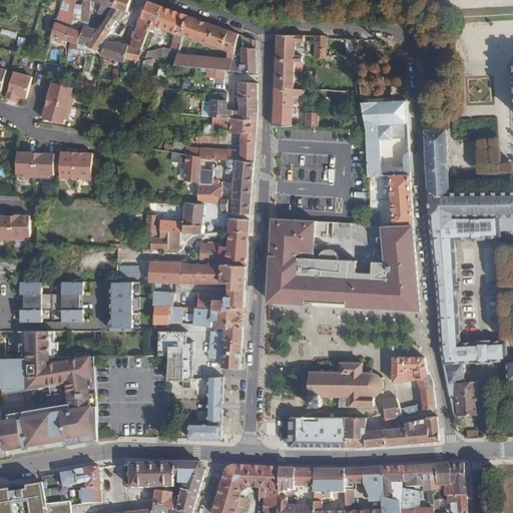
[(115,5),(117,0),(93,0),(99,2),(96,9),(99,10),(92,27),(89,27),(91,0),(89,0),(83,2),(82,9),(80,27),(83,28),(78,43),(89,45),(88,44),(108,16),(115,5)]
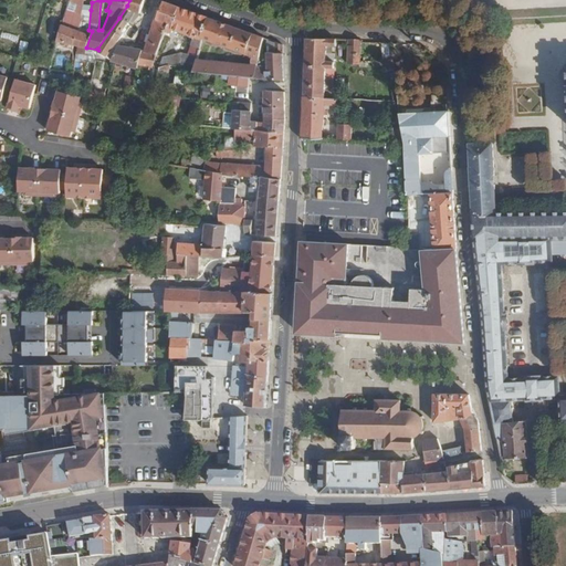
[(139,13),(144,0),(129,0),(127,6),(119,18),(128,22),(135,12),(139,13)]
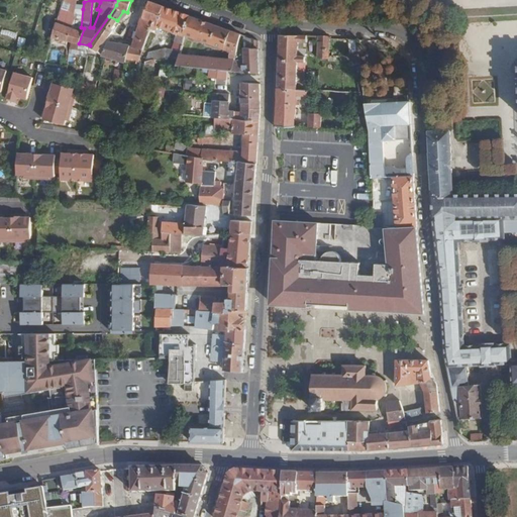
[(158,23),(164,6),(149,1),(139,24),(150,27),(152,21),(158,23)]
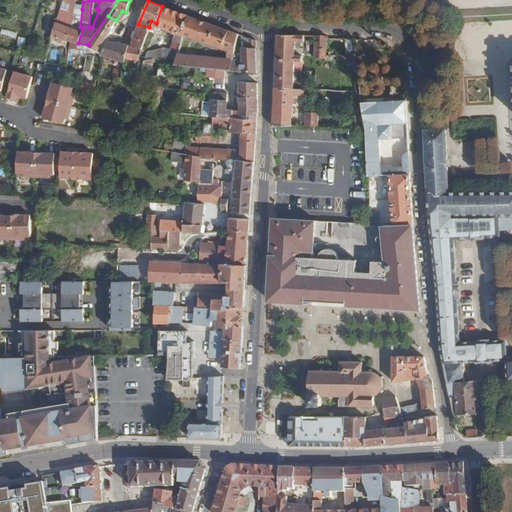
[(175,59),(187,15),(162,6),(156,23),(151,21),(149,27),(149,28),(156,31),(157,27),(174,33),(171,41),(172,42),(170,49),(163,47),(146,52),(143,63),(164,57),(175,59)]
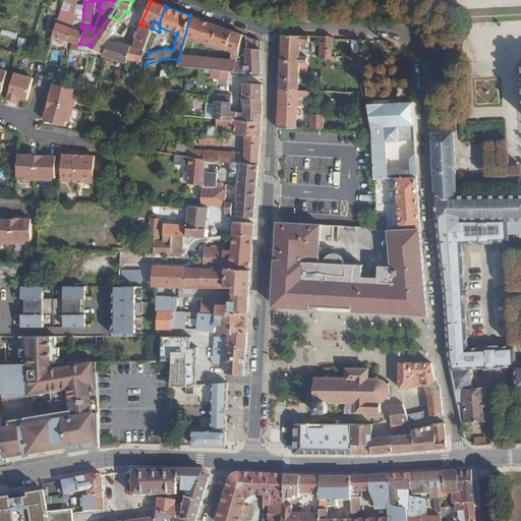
[(80,31),(81,27),(83,9),(74,8),(72,27),(80,31)]
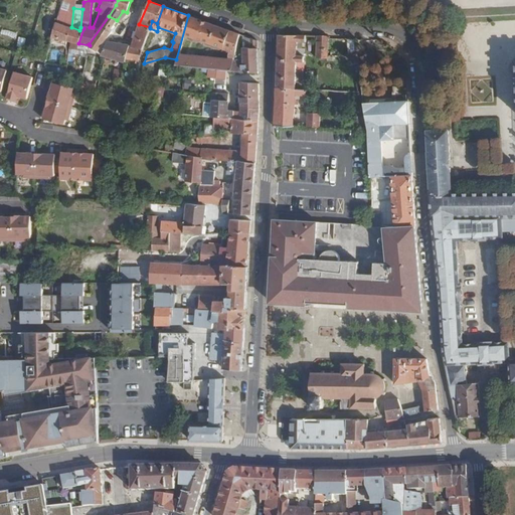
[(231,53),(238,33),(188,15),(176,59),(165,57),(144,63),(124,145),(140,148),(142,139),(149,111),(155,88),(158,75),(161,63),(176,65),(208,68),(214,69),(227,70),(230,70),(231,53)]
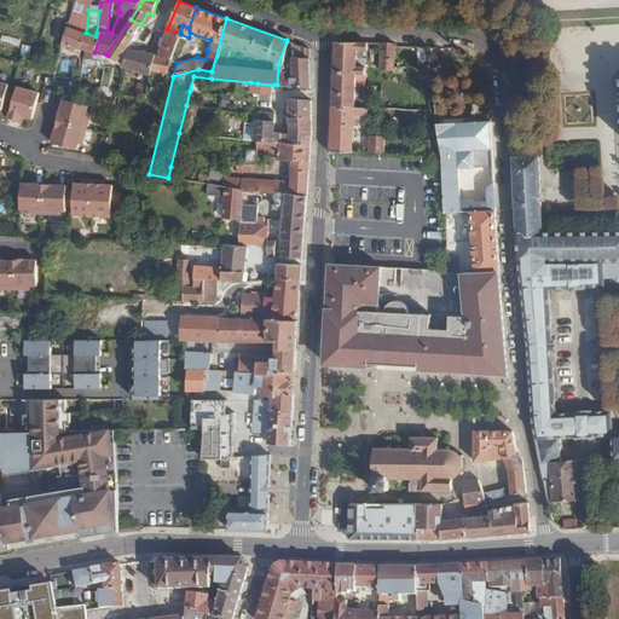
[(106,53),(117,62),(136,36),(134,35),(140,24),(131,19),(106,53)]
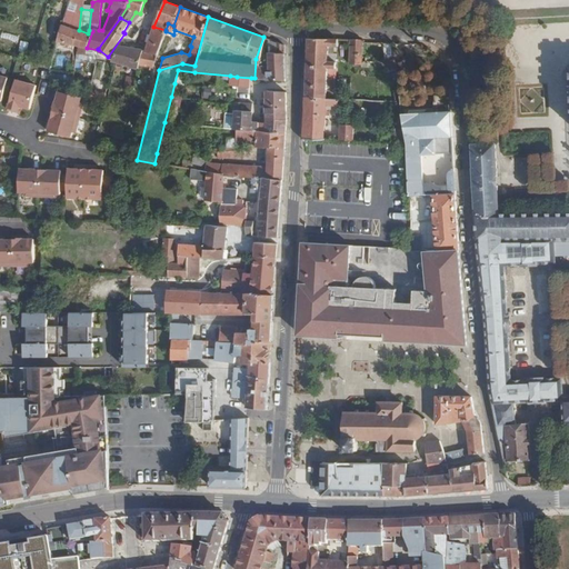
[(77,47),(87,48),(92,31),(89,30),(88,33),(79,30),(62,25),(57,42),(77,47)]
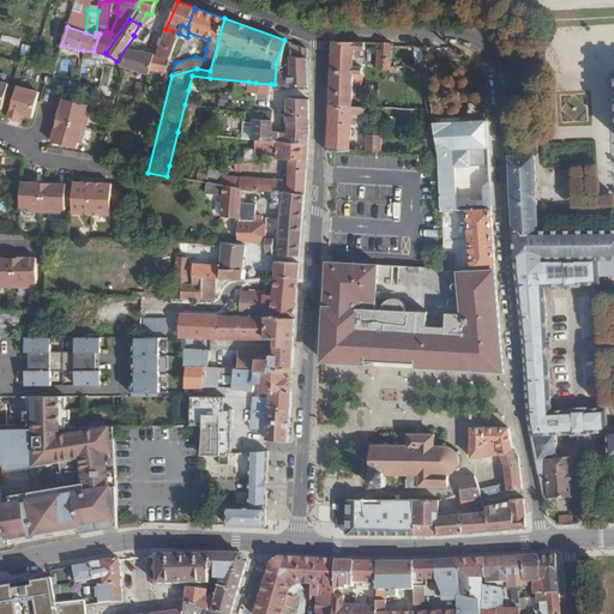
[(170,58),(179,34),(179,32),(166,29),(157,55),(170,58)]
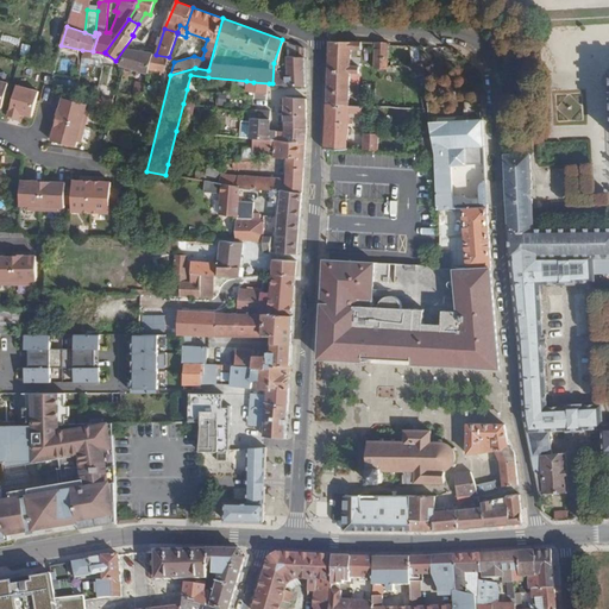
[(272,83),(306,87),(305,46),(282,39),(274,63),(272,83)]
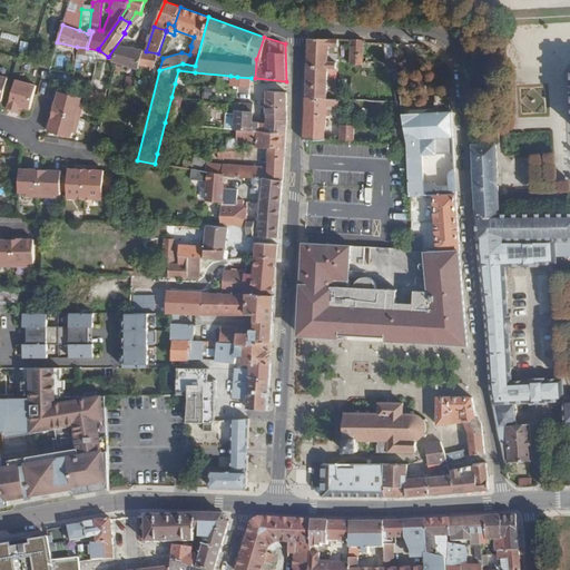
[(308,39),(307,55),(328,55),(328,47),(338,47),(338,39),(308,39)]
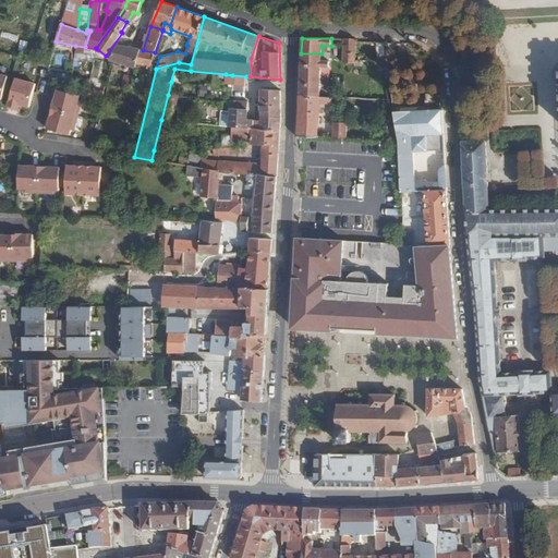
[(342,62),(355,62),(355,41),(355,39),(343,39),(342,62)]
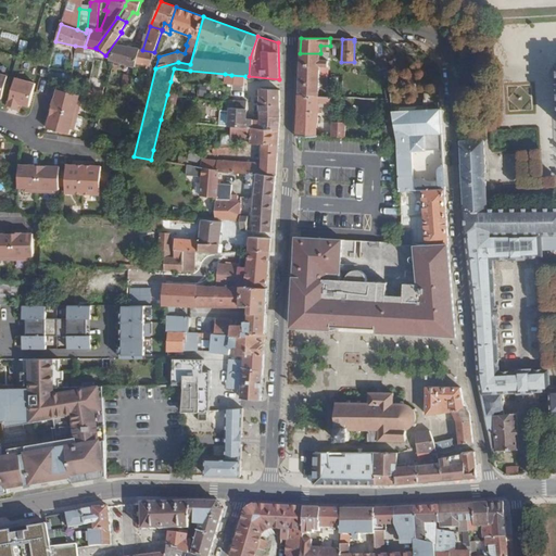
[(387,59),(384,42),(376,42),(377,60),(387,59)]
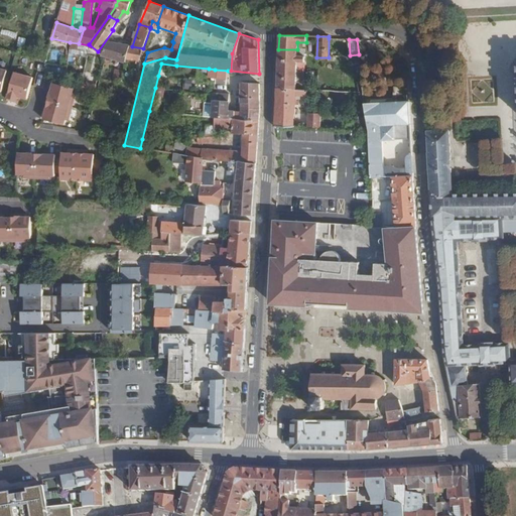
[(88,52),(90,45),(79,43),(70,42),(69,49),(86,52),(88,52)]
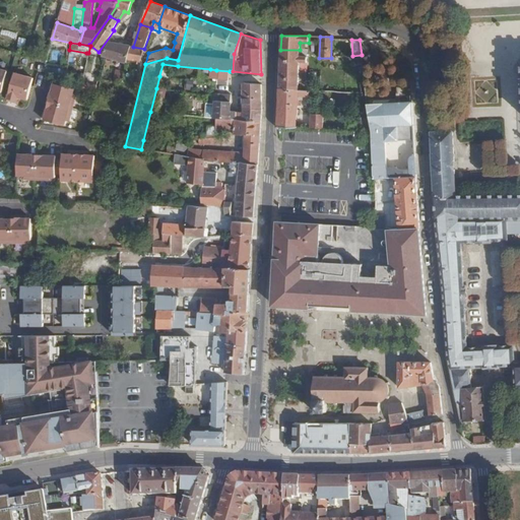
[(126,63),(127,60),(130,46),(109,43),(103,56),(106,56),(105,57),(126,63)]
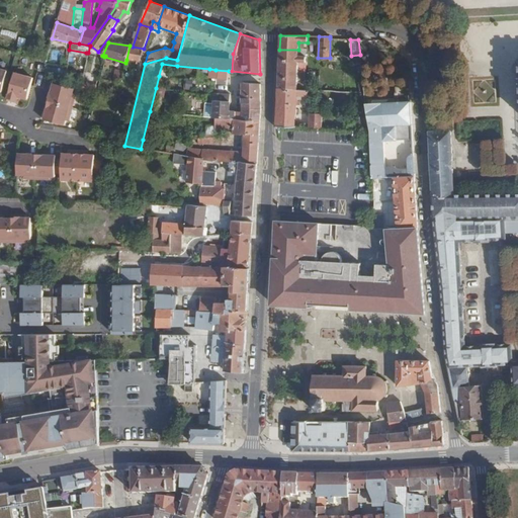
[(139,62),(144,49),(133,47),(130,46),(126,60),(139,62)]
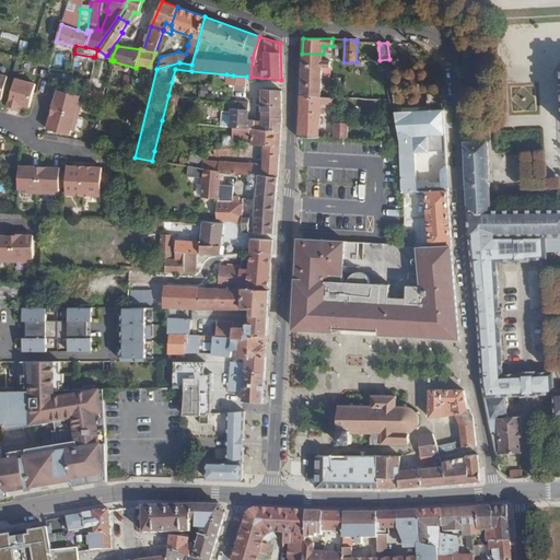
[(28,60),(49,66),(51,58),(31,53),(28,60)]
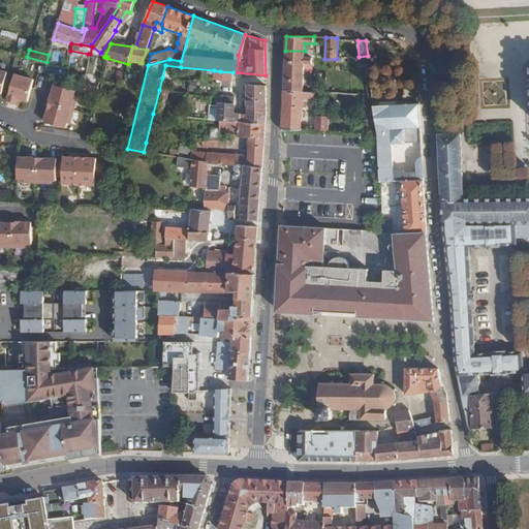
[(285,51),(284,91),(303,92),(305,64),(311,64),(312,57),(305,57),(305,51),(285,51)]
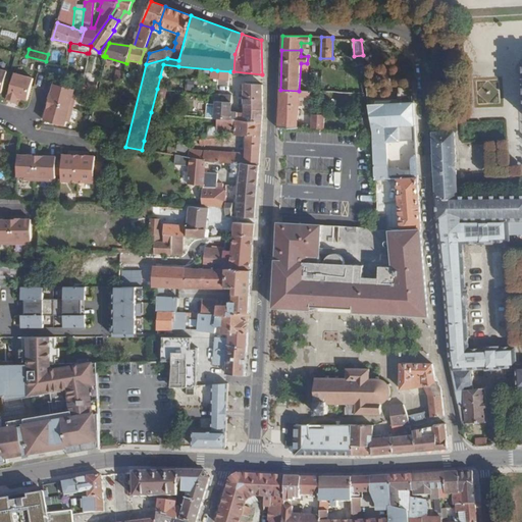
[(301,63),(299,91),(307,91),(307,63),(301,63)]
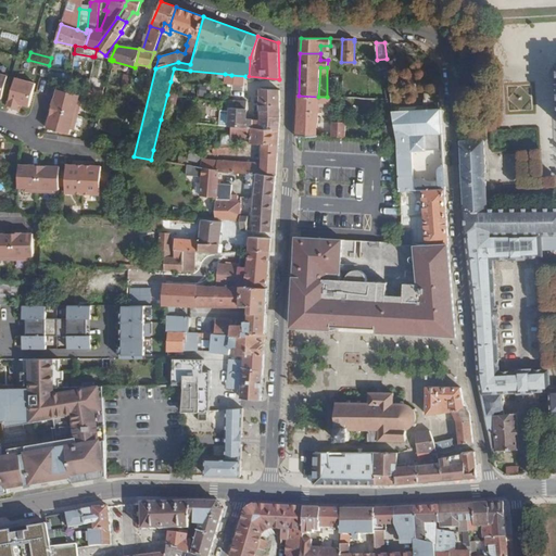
[(49,81),(71,84),(72,74),(49,72),(49,81)]
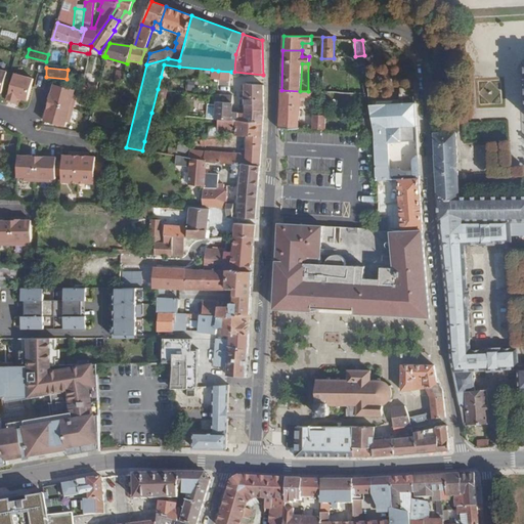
[(113,82),(122,84),(125,72),(116,70),(113,82)]
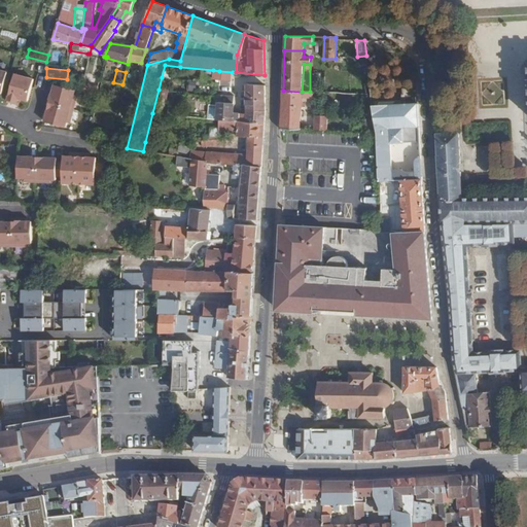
[(232,81),(233,72),(219,71),(218,80),(232,81)]
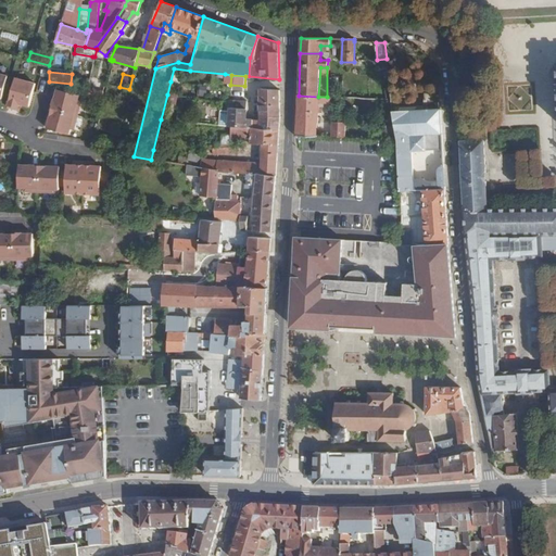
[(17,102),(21,103),(28,105),(35,83),(16,77),(10,108),(15,110),(17,102)]
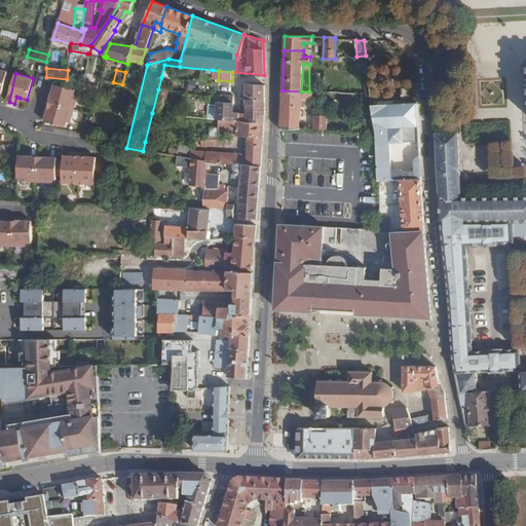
[(96,95),(100,78),(95,77),(94,85),(83,83),(81,91),(96,95)]
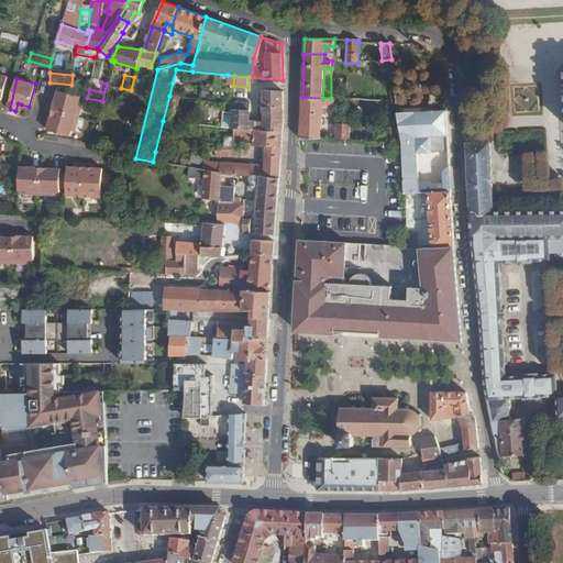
[(183,84),(173,83),(169,96),(180,97),(183,84)]
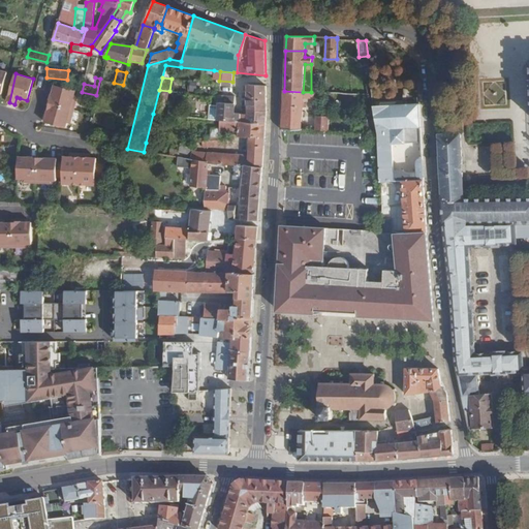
[(49,102),(51,102),(74,110),(79,96),(74,95),(75,90),(55,84),(53,95),(51,94),(49,102)]
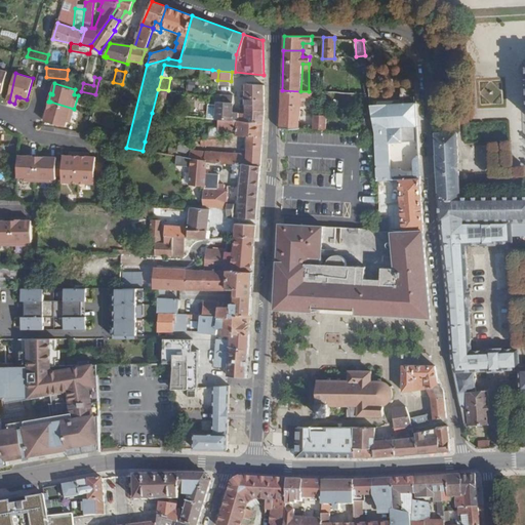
[(265,97),(265,85),(245,84),(245,95),(265,97)]
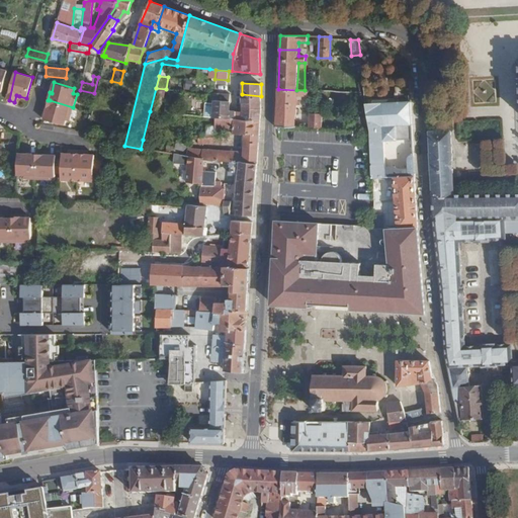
[(400,101),(411,101),(410,88),(400,89),(400,101)]
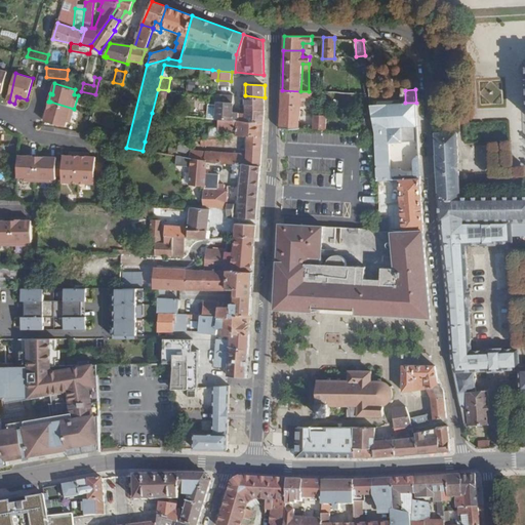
[(280,127),(285,128),(299,128),(301,97),(312,98),(312,91),(309,91),(300,91),(282,90),(280,127)]
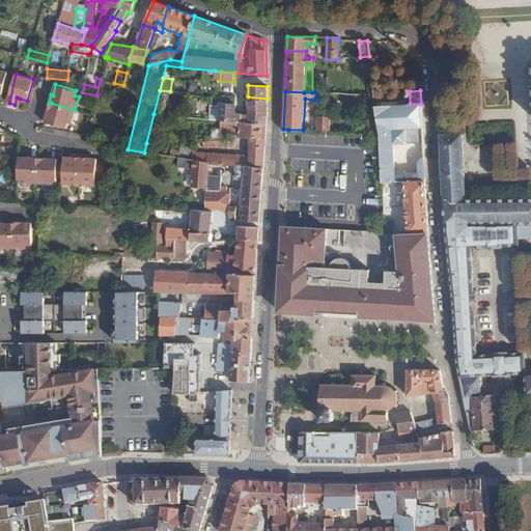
[(222,96),(222,104),(236,105),(236,95),(222,96)]
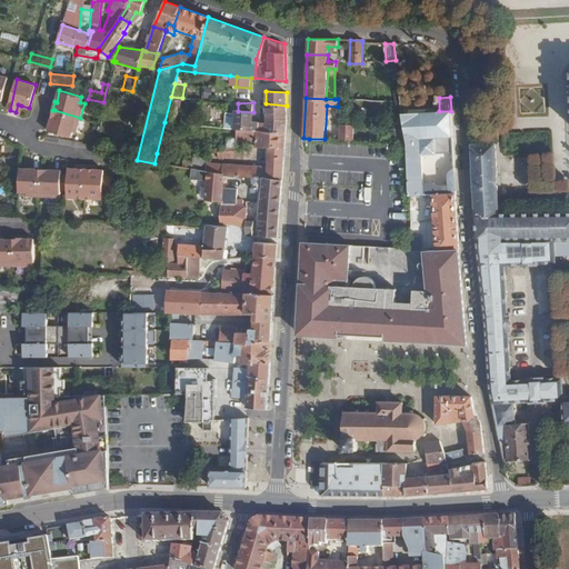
[(288,118),(287,106),(266,103),(266,119),(287,120),(288,118)]
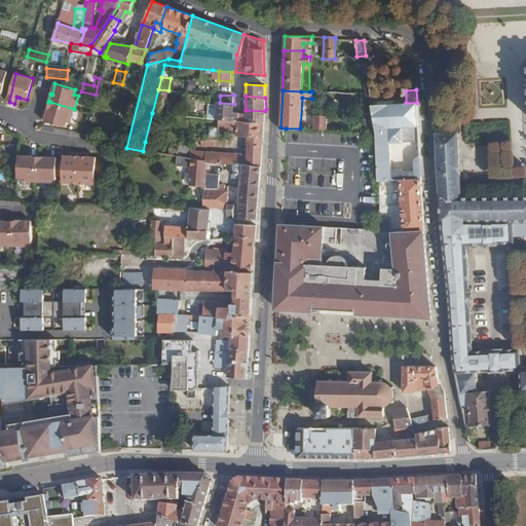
[(74,109),(50,102),(45,121),(66,126),(68,120),(71,121),(74,109)]
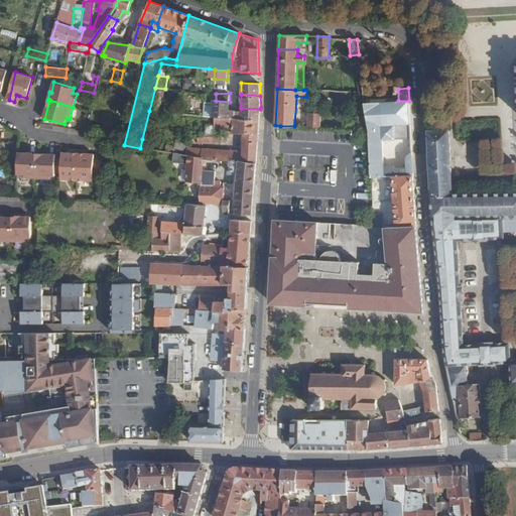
[(259,121),(260,109),(241,108),(241,111),(230,110),(230,102),(212,101),(212,103),(211,117),(215,117),(259,121)]
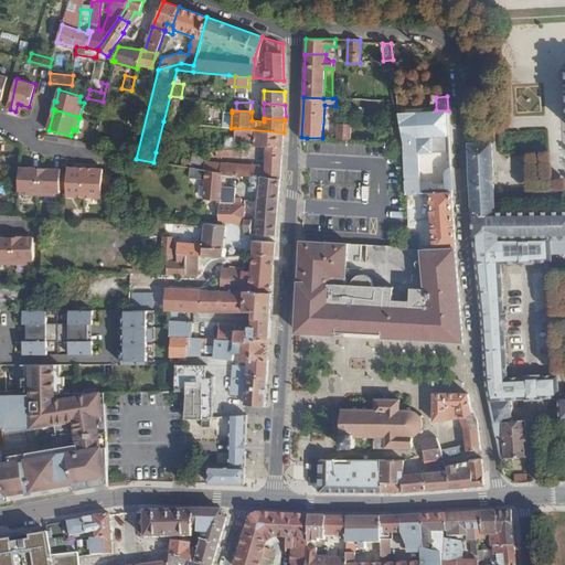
[(404,141),(406,195),(417,194),(429,193),(446,192),(445,184),(434,184),(429,181),(420,181),(417,132),(440,131),(440,128),(448,128),(448,110),(436,110),(398,113),(398,116),(401,127),(404,141)]
